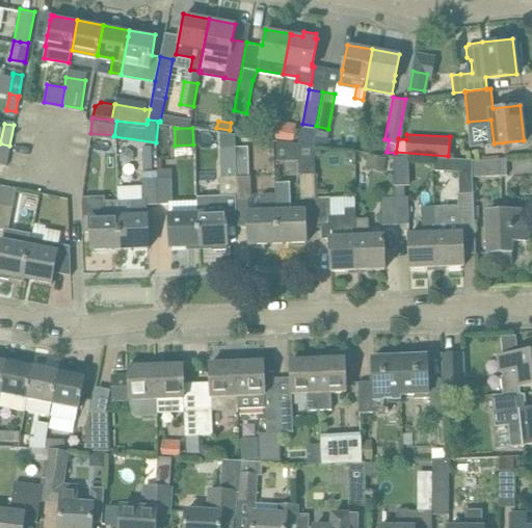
[(0,143),(0,161),(6,163),(9,146),(0,143)]
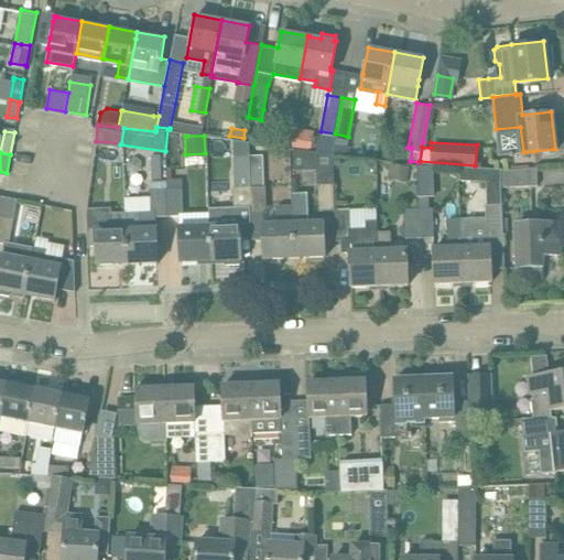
[(235,204),(209,205),(210,259),(225,259),(225,262),(240,262),(239,258),(240,258),(240,238),(239,224),(250,223),(250,211),(251,211),(249,153),(239,153),(235,153),(236,184),(234,184),(235,204)]
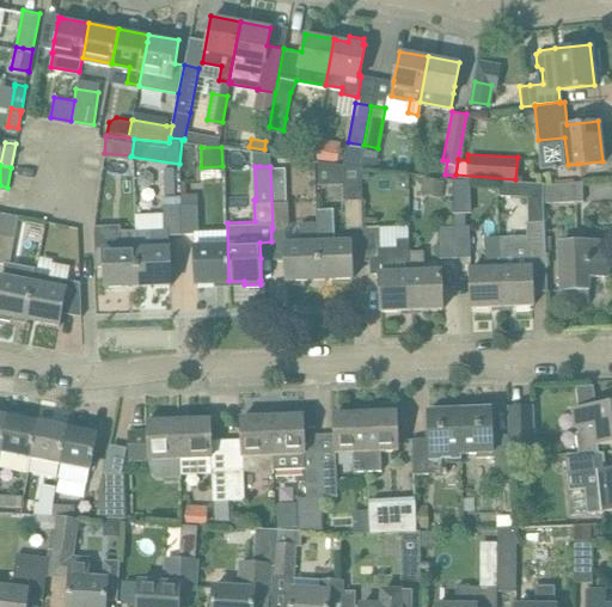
[(286,166),(270,166),(273,228),(289,227),(288,198),(287,198),(286,166)]
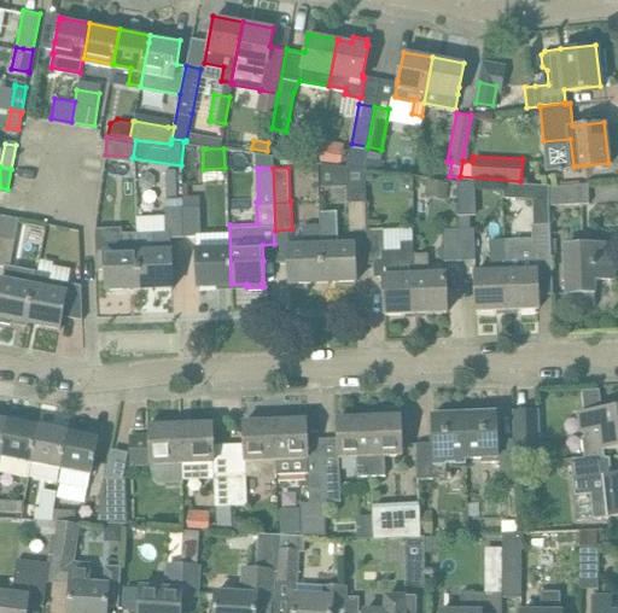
[(147,170),(140,175),(141,182),(147,186),(155,182),(155,174),(147,170)]
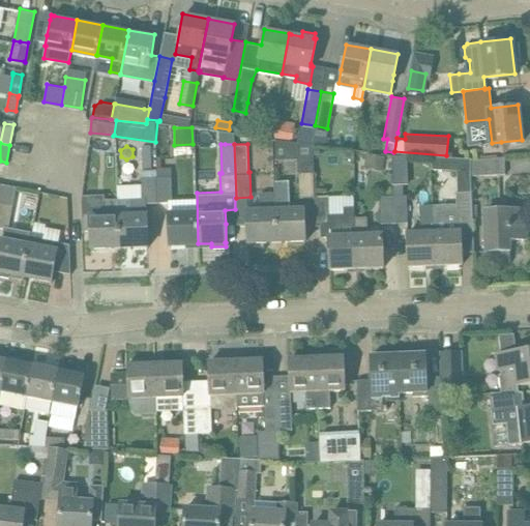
[(366,151),(364,167),(383,170),(385,154),(366,151)]
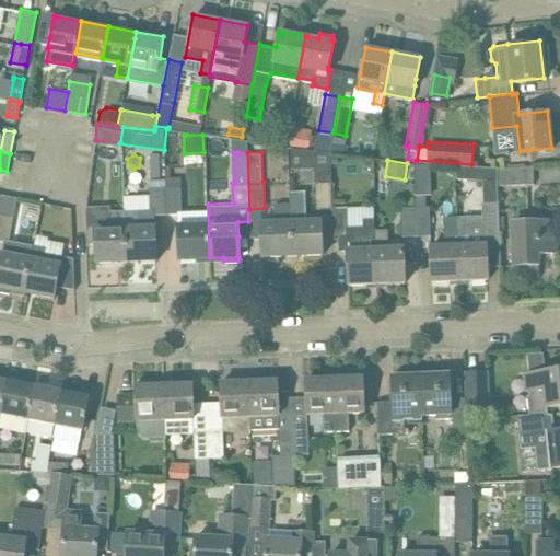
[(498,168),(498,184),(534,182),(533,164),(498,168)]
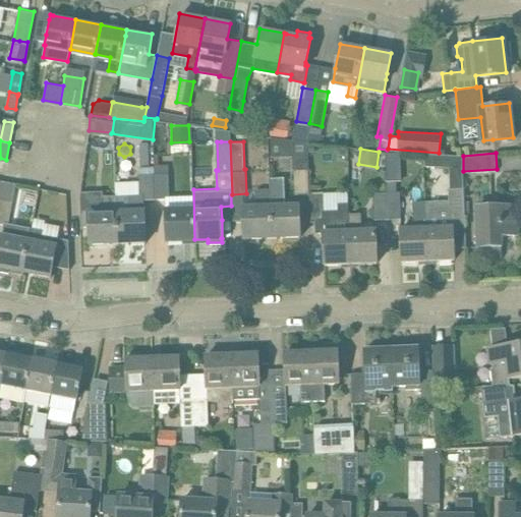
[(308,167),(293,168),(293,192),(309,193),(308,167)]
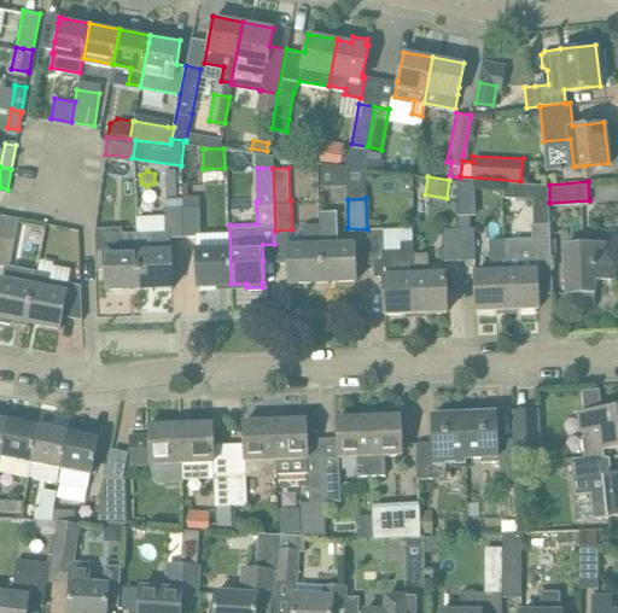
[(199,203),(182,204),(184,233),(200,233),(199,203)]
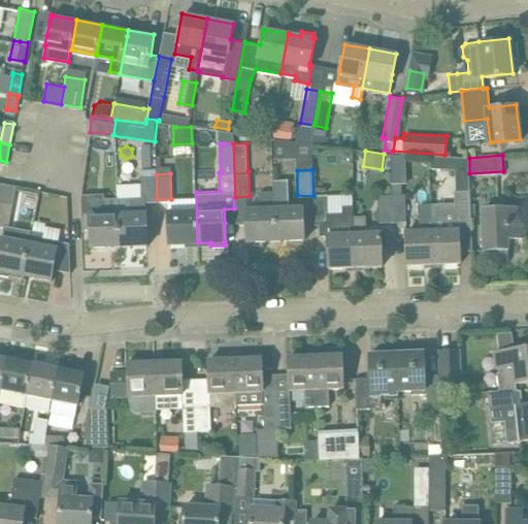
[(156,174),(140,174),(140,183),(141,200),(145,200),(157,199),(156,174)]
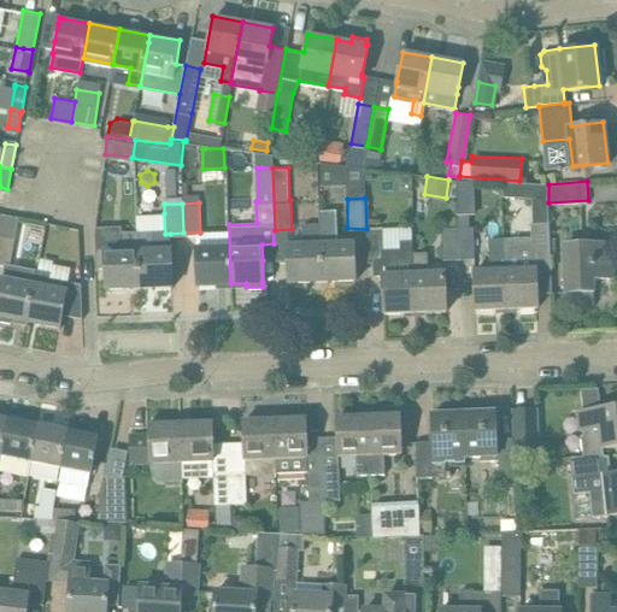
[(550,209),(534,210),(534,223),(550,222),(550,209)]
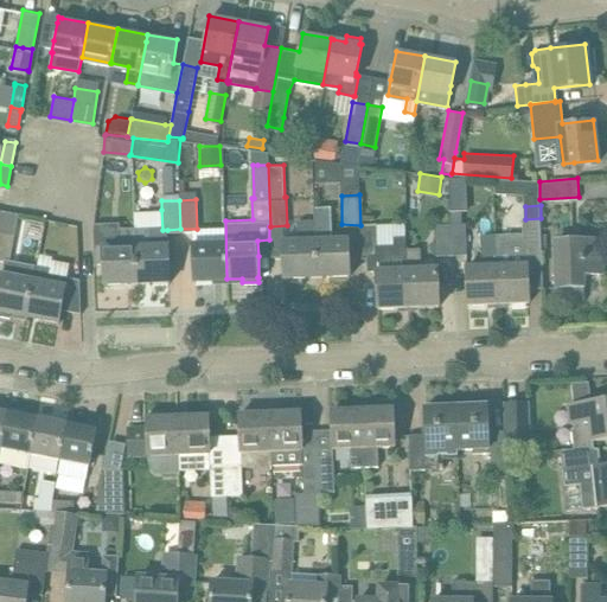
[(461,206),(449,207),(449,222),(451,253),(467,251),(465,221),(462,221),(461,206)]
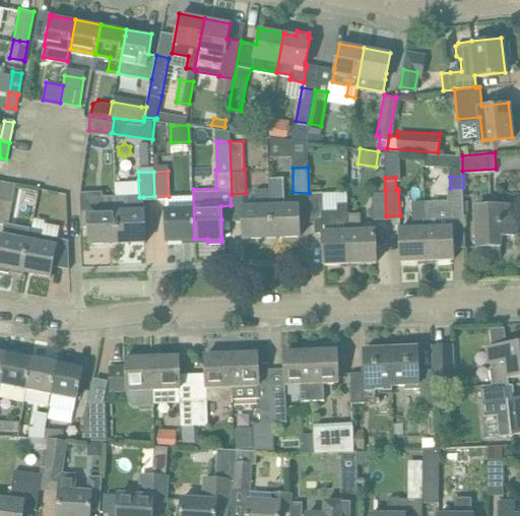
[(116,194),(115,194),(117,242),(144,241),(144,220),(143,205),(143,197),(139,197),(138,180),(115,181),(116,194)]
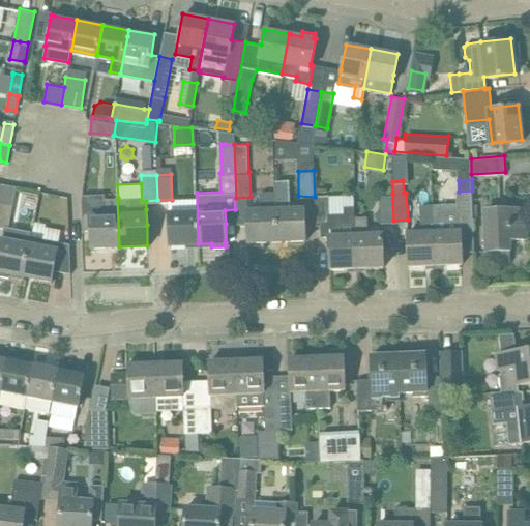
[(261,207),(246,207),(247,242),(276,241),(275,206),(274,191),(260,192),(261,207)]
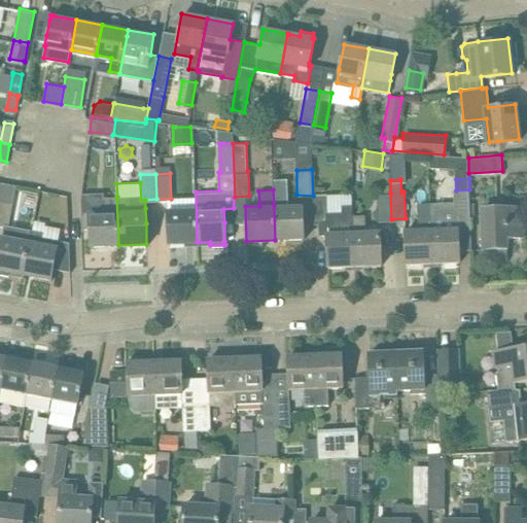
[(444,203),(429,203),(432,263),(459,262),(458,234),(458,229),(470,229),(469,189),(456,190),(455,190),(456,202),(456,209),(444,209),(444,203)]
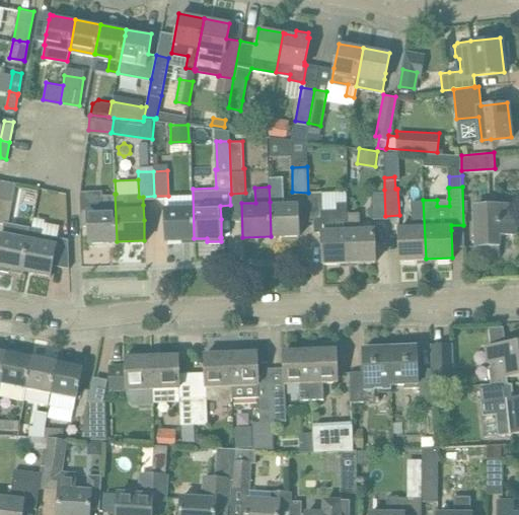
[(193,204),(164,205),(165,219),(166,239),(194,238),(193,189),(192,189),(192,194),(193,204)]
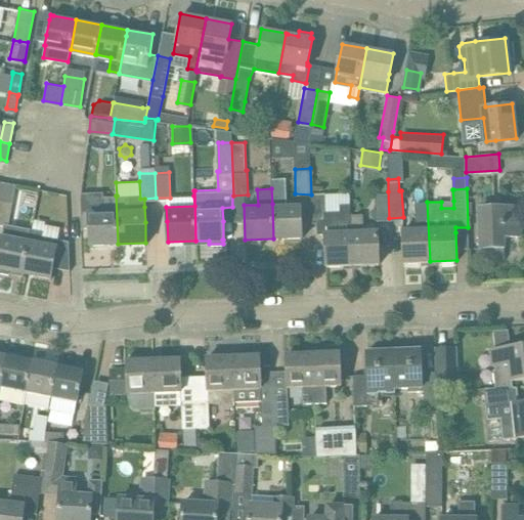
[(81,203),(80,203),(81,226),(89,227),(90,245),(118,244),(116,196),(103,196),(103,191),(81,192),(81,195),(81,203)]
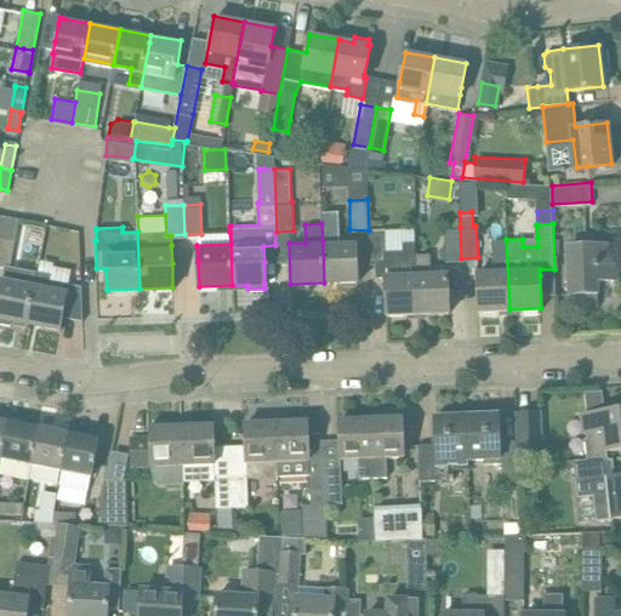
[(460,227),(444,227),(446,258),(461,258),(460,227)]
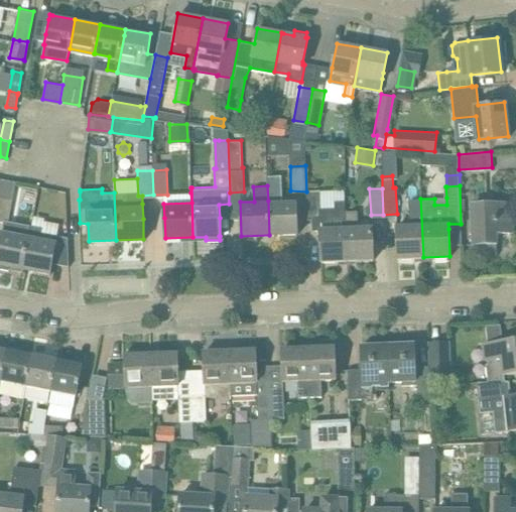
[(319,190),(306,192),(306,218),(312,217),(312,229),(319,229),(320,261),(348,260),(346,210),(346,200),(335,201),(335,208),(320,209),(319,190)]
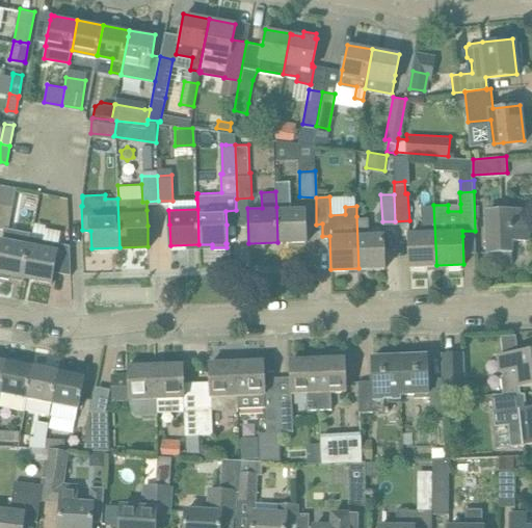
[(0,200),(0,226),(7,228),(12,203),(0,200)]
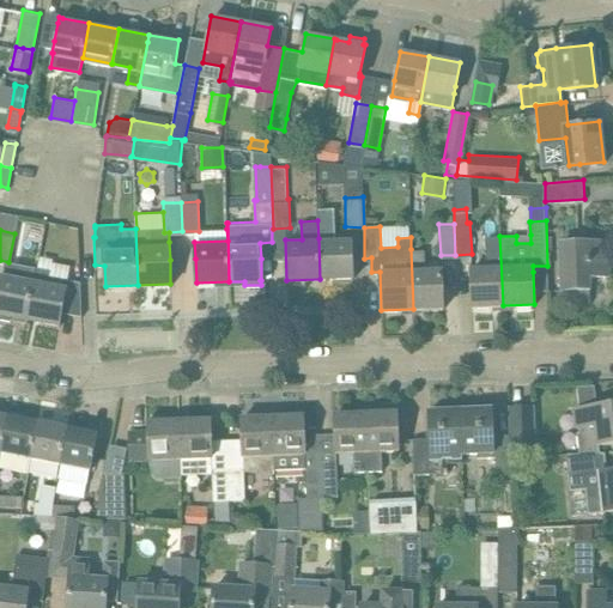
[(487,265),(471,266),(471,283),(472,306),(503,305),(499,236),(485,237),(487,265)]
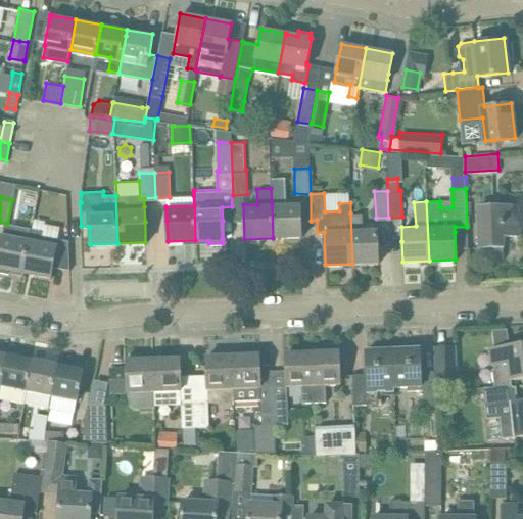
[(299,202),(272,203),(273,238),(300,236),(300,217),(299,202)]
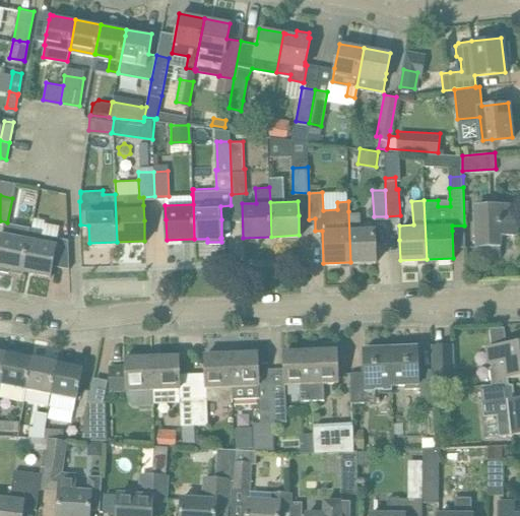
[(496,203),(475,204),(476,245),(477,257),(500,256),(500,244),(499,233),(516,233),(516,203),(496,203)]
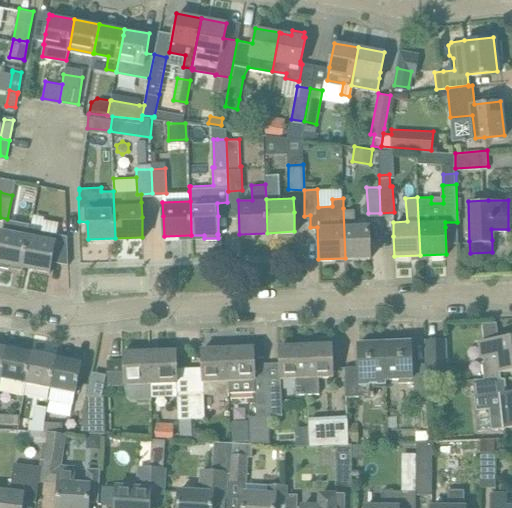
[(355,208),(343,208),(345,258),(370,257),(369,237),(369,224),(356,225),(355,208)]
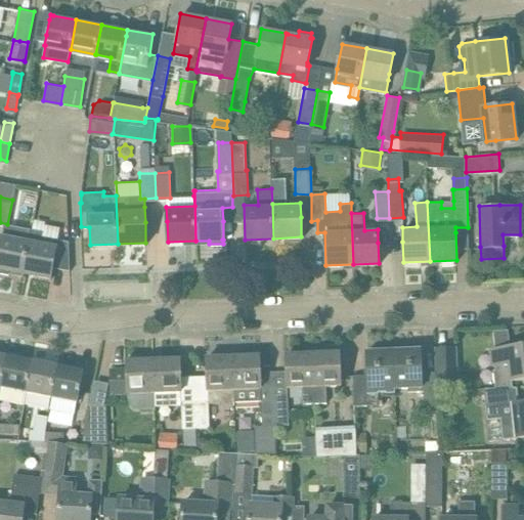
[(0,240),(0,270),(9,272),(10,270),(22,272),(27,247),(29,234),(30,227),(19,226),(18,232),(2,229),(1,234),(0,240)]
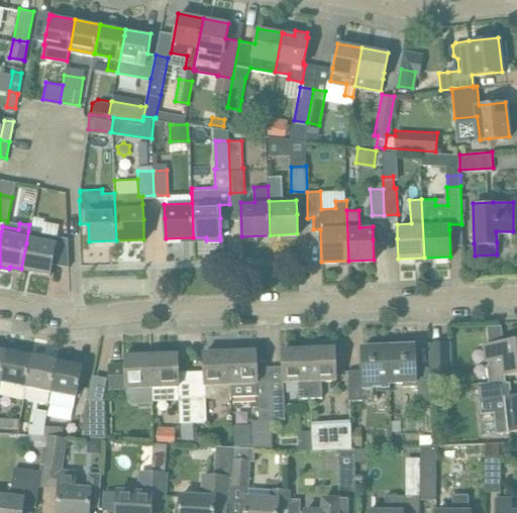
[(26,243),(21,269),(49,274),(52,263),(69,266),(68,237),(41,232),(42,227),(33,225),(29,224),(28,231),(26,243)]
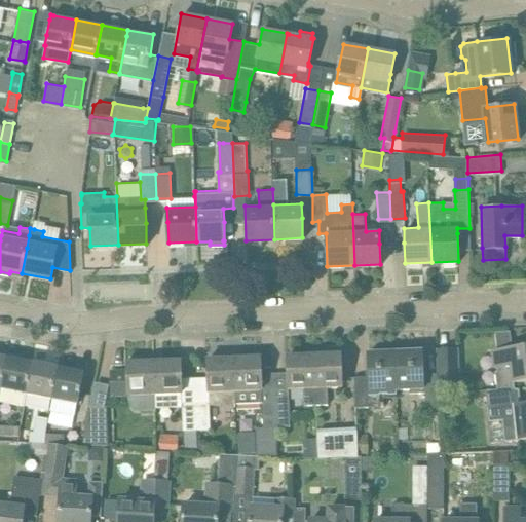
[(525,345),(492,349),(494,365),(496,365),(497,370),(495,370),(497,387),(514,387),(513,380),(525,378),(525,345)]
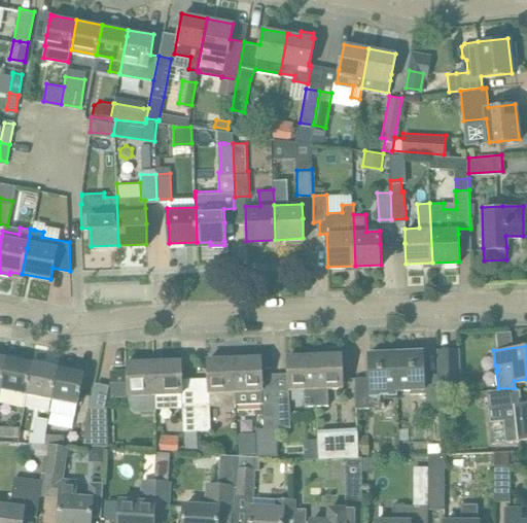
[(459,348),(437,349),(437,373),(438,389),(460,389),(459,348)]
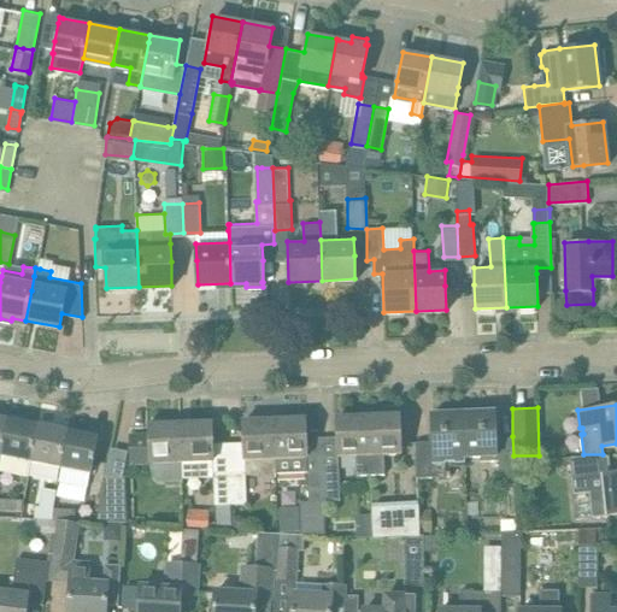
[(494,409),(463,410),(465,454),(481,454),(481,459),(499,458),(500,474),(513,472),(512,436),(495,437),(494,409)]
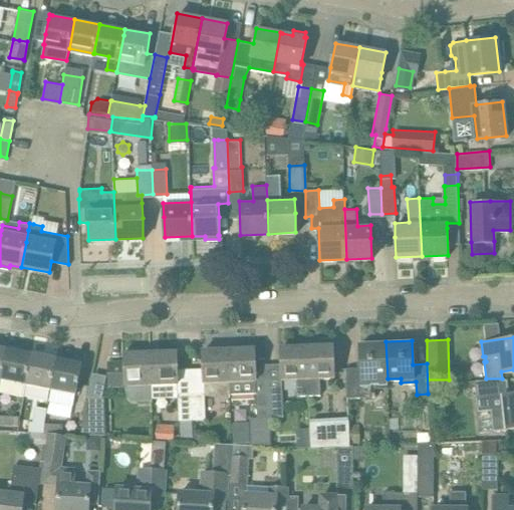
[(360,366),(346,366),(347,397),(360,397),(375,396),(374,393),(371,393),(371,384),(374,384),(374,379),(388,378),(386,341),(359,342),(360,366)]
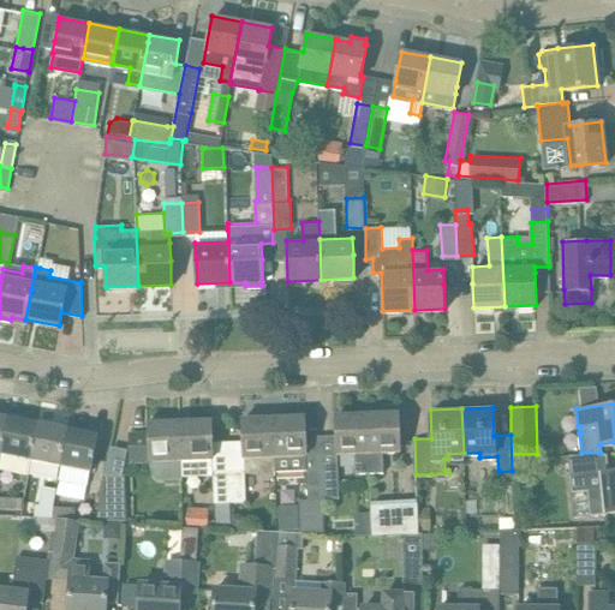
[(398,411),(366,412),(369,471),(383,471),(383,452),(399,450),(399,435),(398,411)]
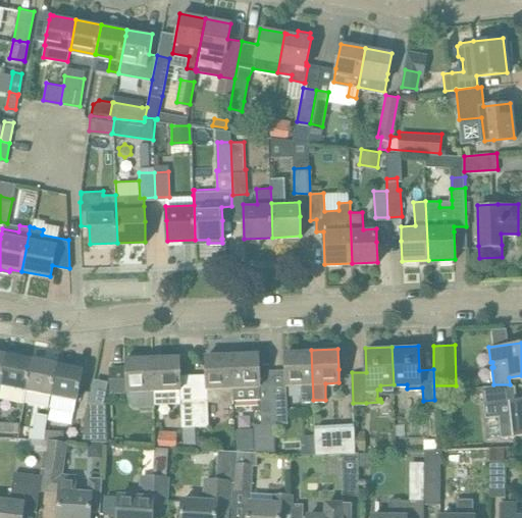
[(311,350),(284,351),(285,371),(286,384),(302,384),(302,401),(313,400),(311,350)]
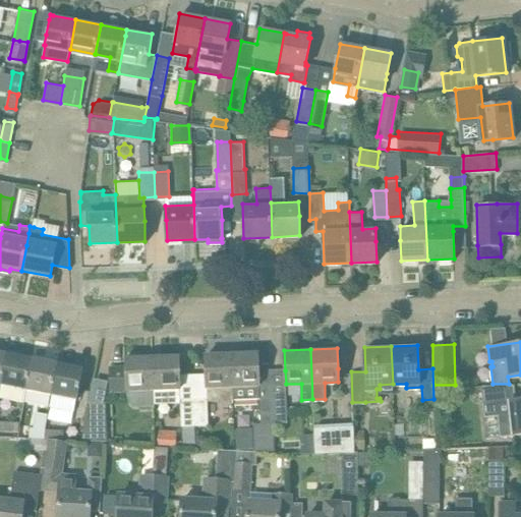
[(126,364),(110,365),(111,391),(127,390),(128,400),(133,405),(155,404),(154,403),(154,389),(153,389),(152,355),(142,356),(141,351),(127,352),(127,356),(126,356),(126,364)]
